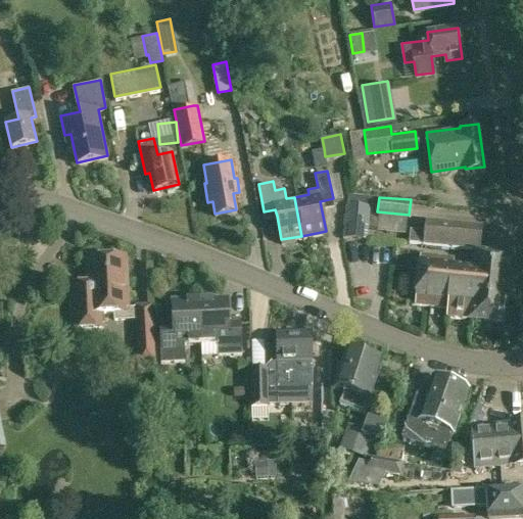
[(343,234),(367,236),(370,203),(347,201),(343,234)]
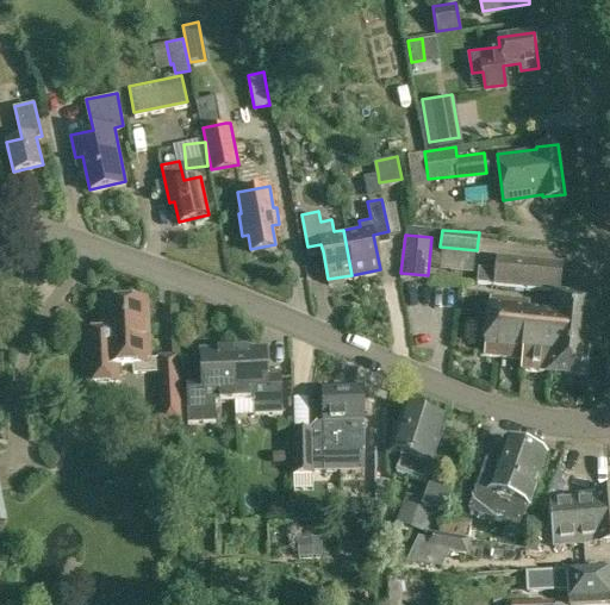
[(477,279),(559,287),(561,261),(497,254),(496,266),(478,264),(477,279)]
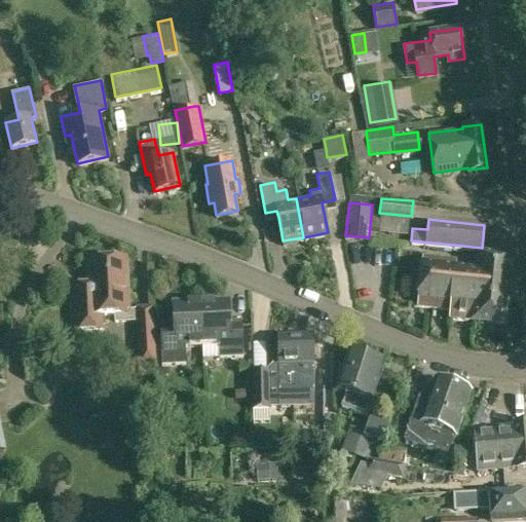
[(473,320),(503,323),(511,256),(476,252),(474,265),(456,263),(456,256),(422,253),(417,302),(450,306),(449,315),(473,318),(473,320)]
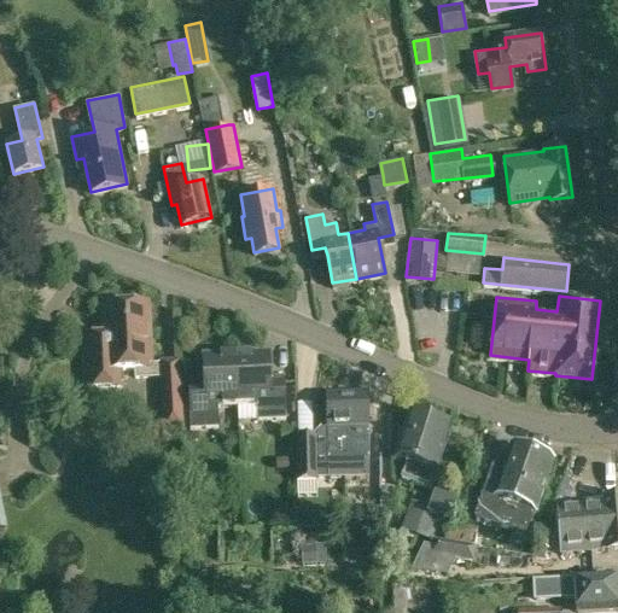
[(103,332),(82,333),(85,384),(118,383),(118,367),(133,366),(134,374),(158,373),(159,400),(179,398),(178,358),(158,360),(158,362),(149,362),(147,303),(101,305),(103,332)]
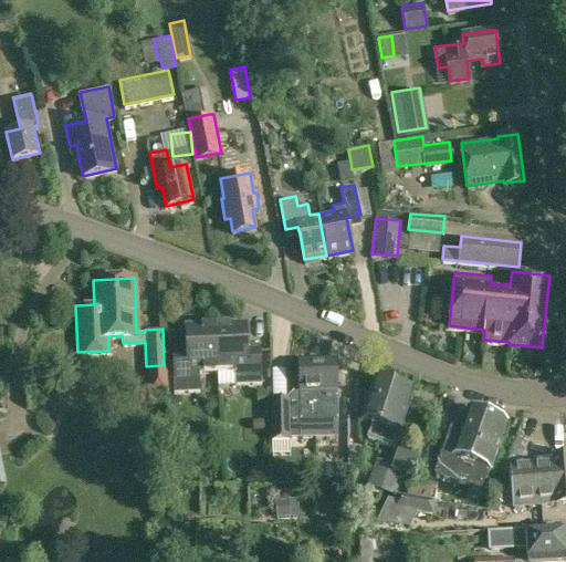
[(245,323),(216,324),(217,371),(236,370),(236,384),(261,383),(260,350),(247,350),(245,323)]
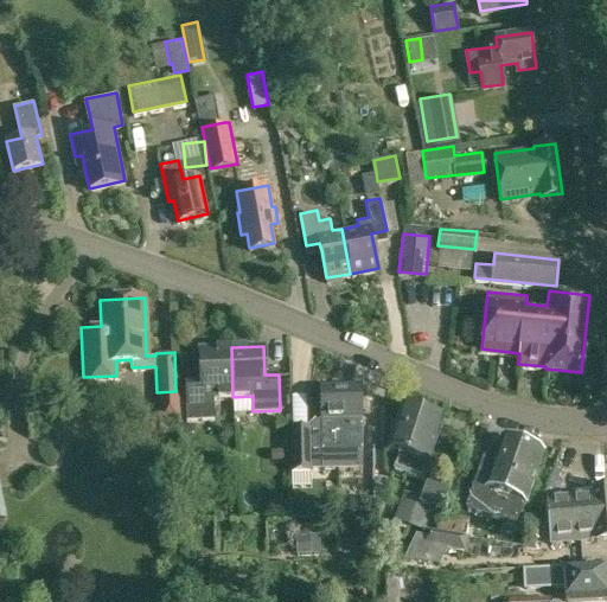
[(232,397),(231,347),(198,348),(199,377),(184,377),(185,418),(213,418),(212,398),(232,397)]
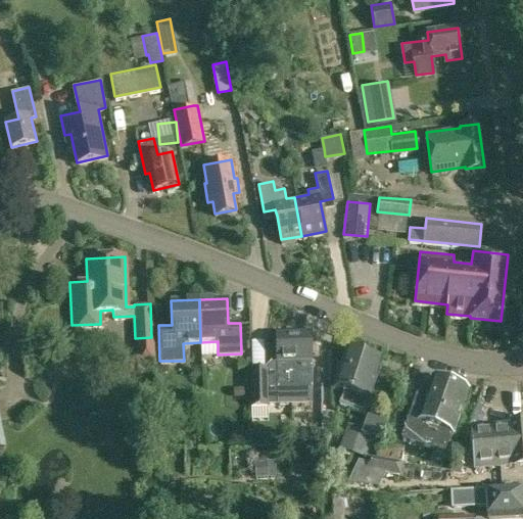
[(294,365),(289,365),(290,386),(296,386),(297,402),(313,400),(312,361),(313,360),(312,332),(290,333),(291,343),(293,343),(294,365)]
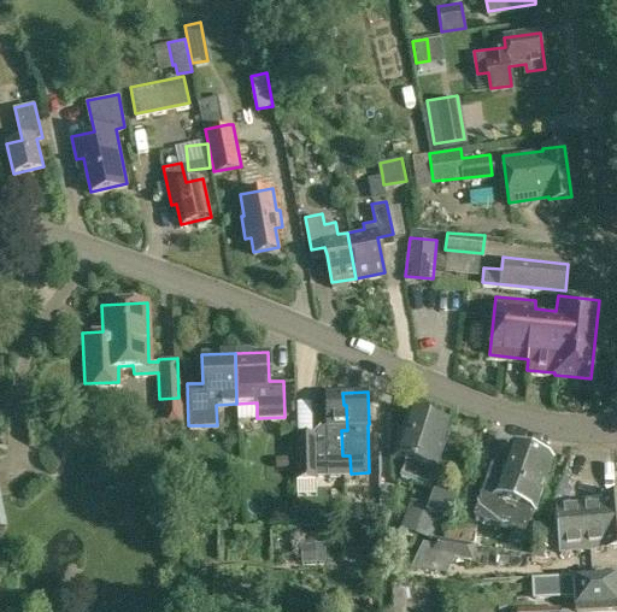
[(312,433),(294,433),(295,477),(297,477),(297,492),(316,490),(315,460),(328,460),(328,474),(351,474),(350,455),(342,455),(341,430),(347,430),(346,405),(344,405),(342,393),(324,394),(325,419),(312,433)]
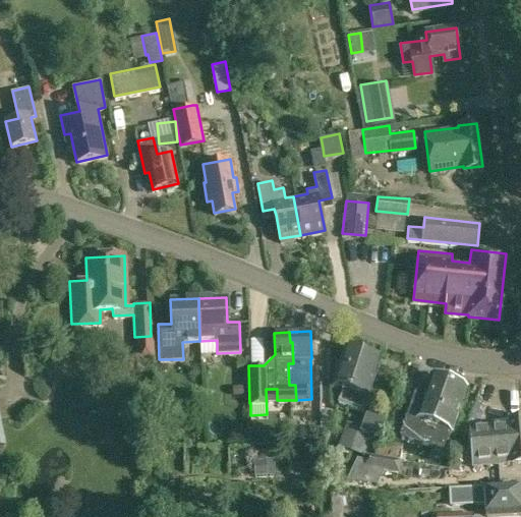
[(367,396),(380,359),(345,348),(333,385),(343,388),(338,402),(364,410),(368,396),(367,396)]
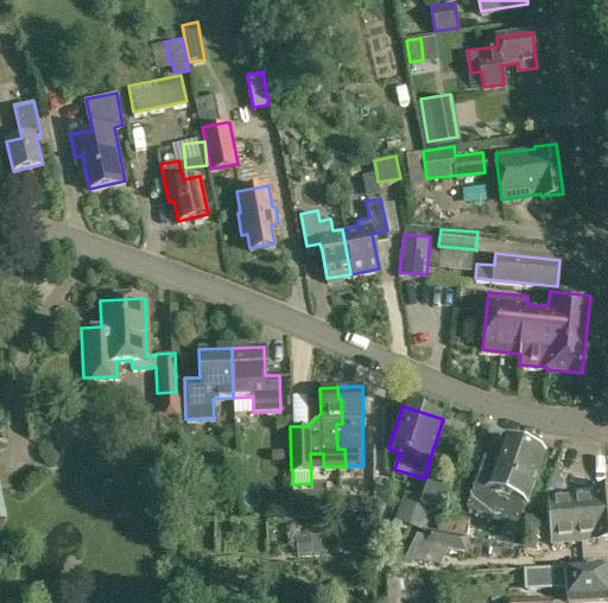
[(494,461),(485,457),(467,507),(496,518),(520,444),(502,438),(494,461)]
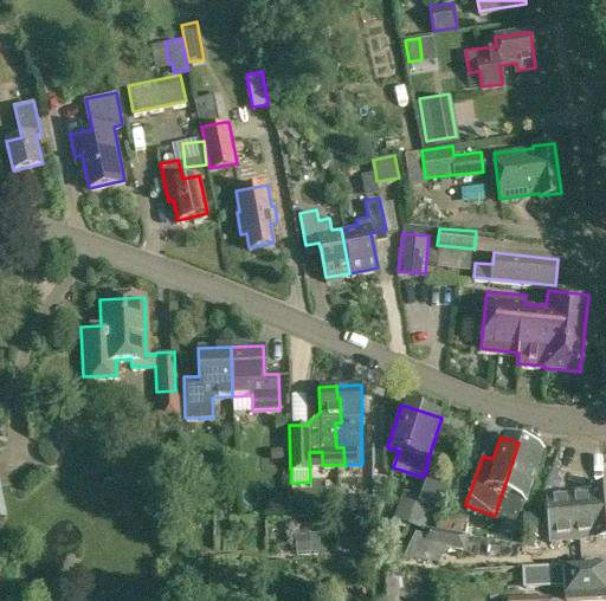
[(519,443),(495,516),(503,518),(498,530),(511,535),(523,499),(524,501),(542,451),(519,443)]
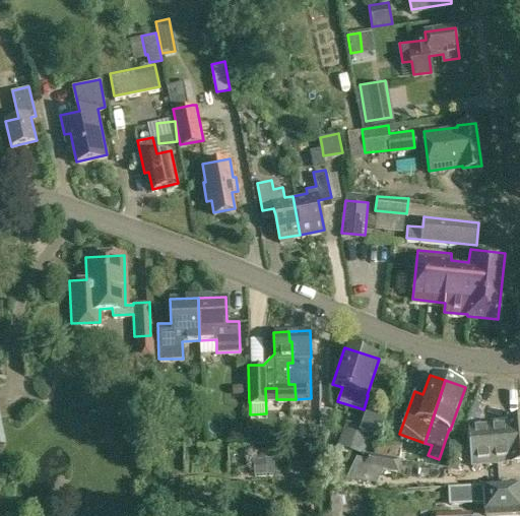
[(361,426),(359,431),(372,436),(380,423),(383,414),(367,408),(361,426)]
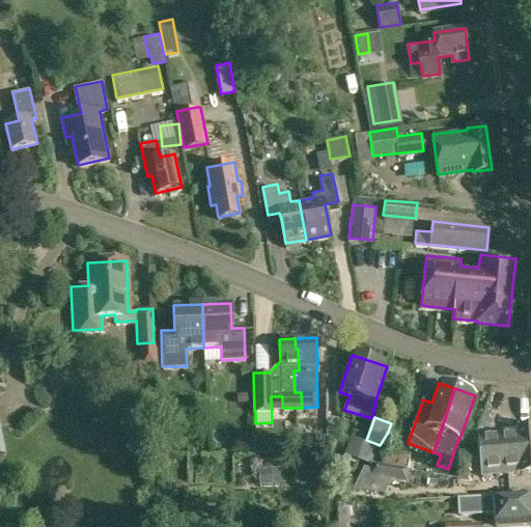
[(522,472),(530,471),(530,427),(518,430),(518,431),(479,434),(481,474),(521,471),(522,472)]
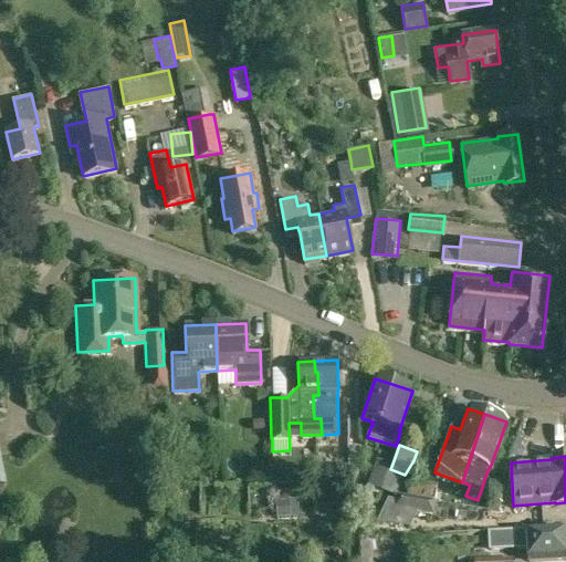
[(377,458),(367,484),(392,493),(405,475),(390,469),(392,464),(377,458)]
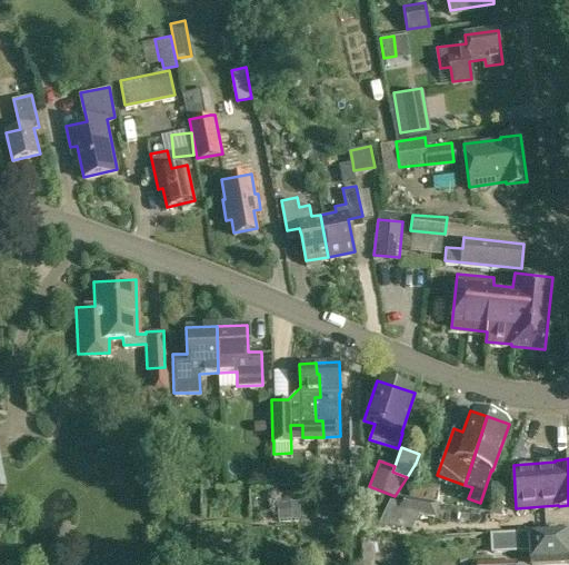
[(441,483),(412,478),(409,496),(439,502),(441,483)]
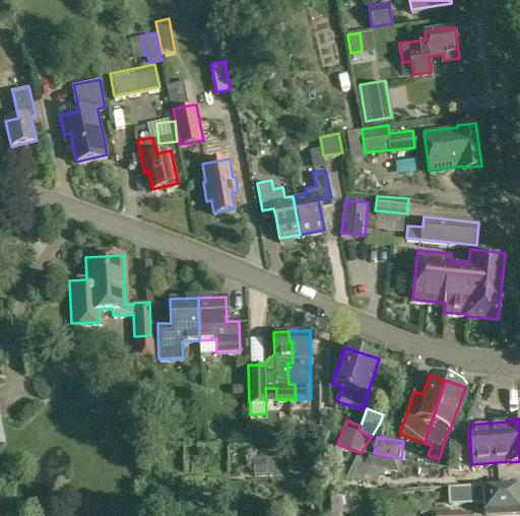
[(451,444),(448,464),(459,466),(462,446),(451,444)]
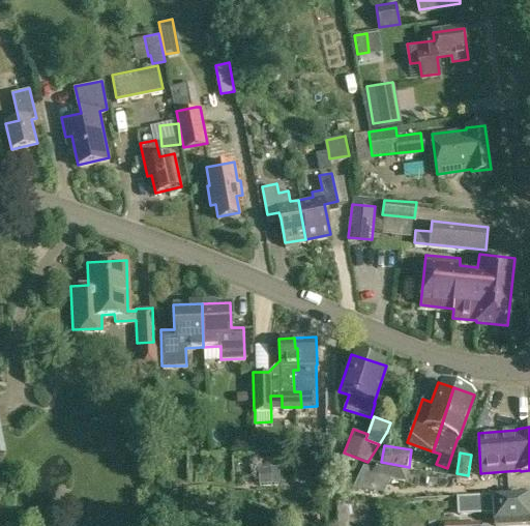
[(383,473),(392,475),(407,477),(409,467),(381,462),(371,460),(370,465),(364,463),(354,485),(375,488),(383,473)]
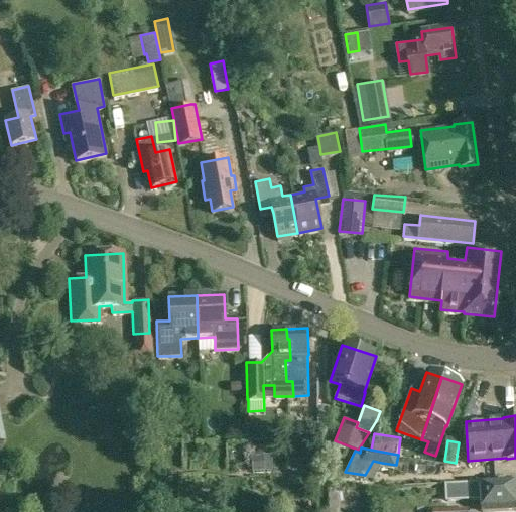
[(256,453),(238,453),(238,474),(250,474),(250,468),(256,468),(256,453)]
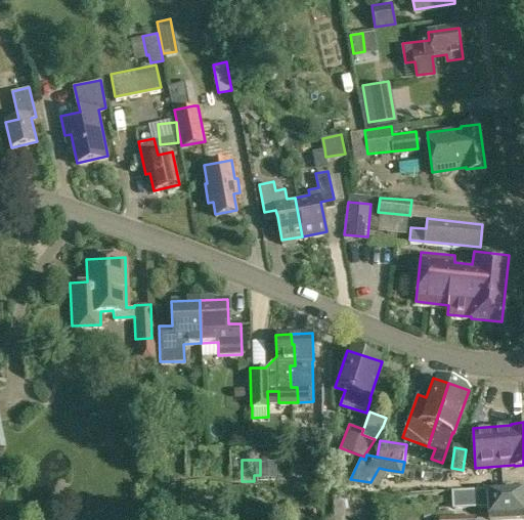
[(467,503),(487,502),(488,516),(523,515),(522,489),(466,491),(467,503)]
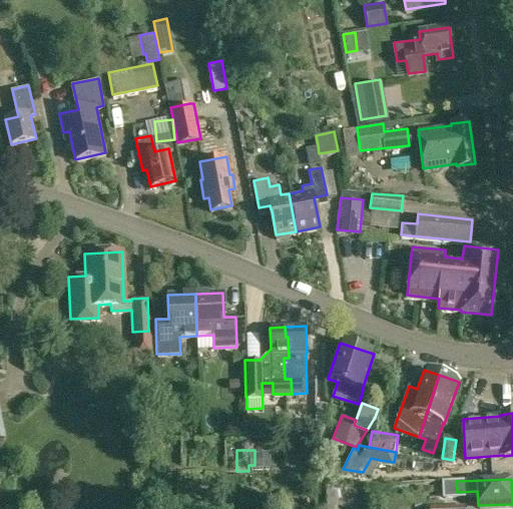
[(336,508),(365,508),(365,494),(336,495),(336,508)]
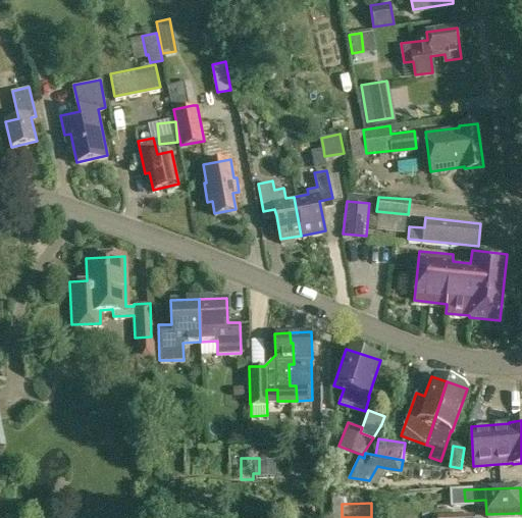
[(242,517),(256,517),(257,508),(242,509),(242,517)]
